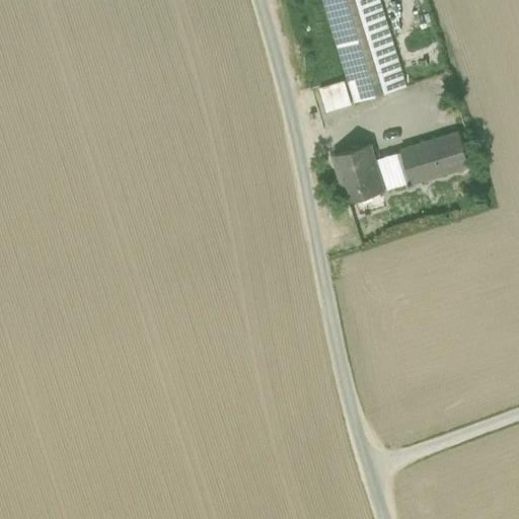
[(381,0),(322,0),(357,113),(411,96),(381,0)]
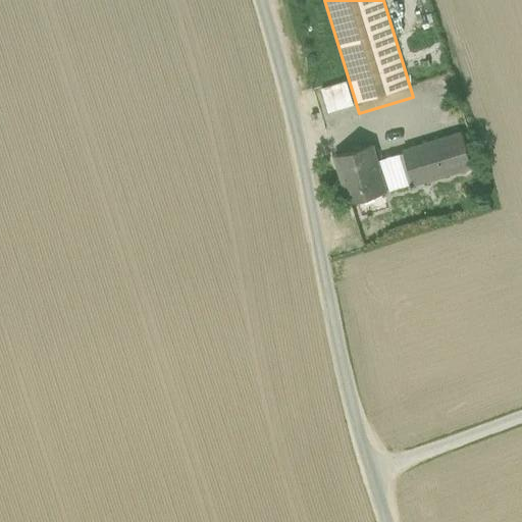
[(355,105),(348,82),(323,89),(329,112),(355,105)]
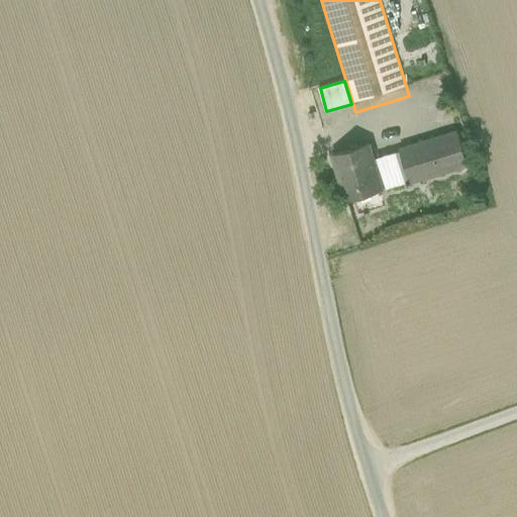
[(457,134),(400,150),(400,152),(409,183),(467,165),(457,134)]
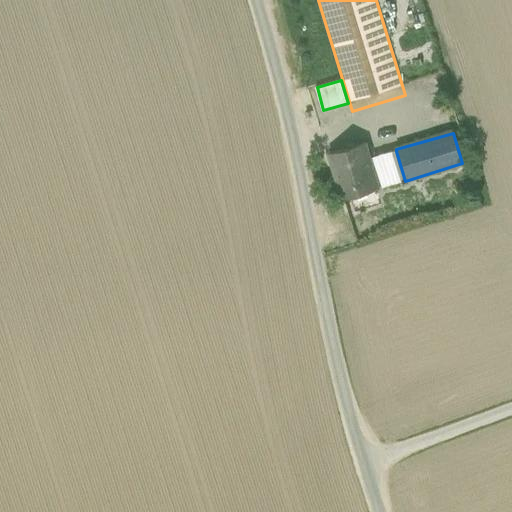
[(364,143),(330,153),(344,199),(378,188),(369,159),(364,143)]
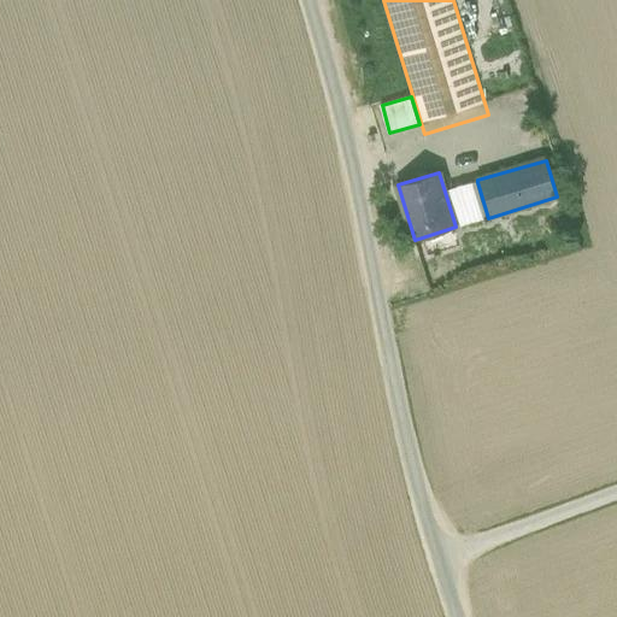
[(456,227),(488,218),(477,182),(445,192),(456,227)]
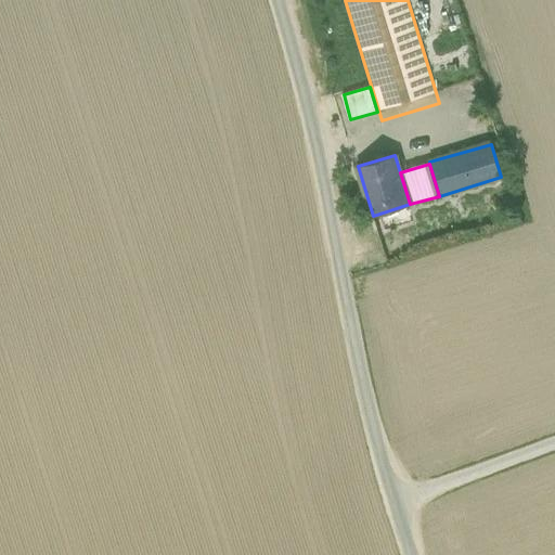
All buildings are outlined.
